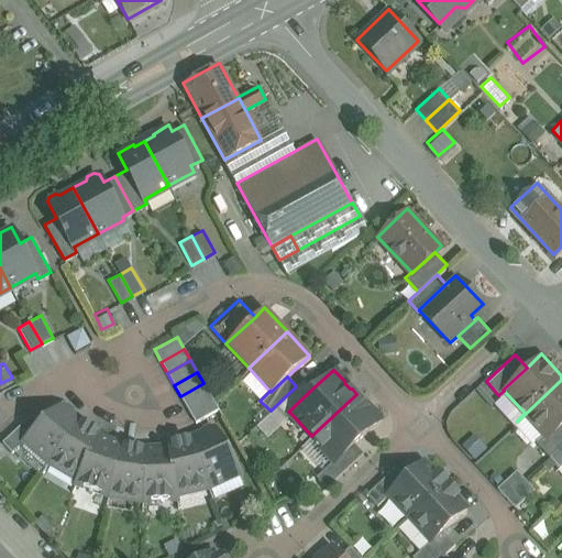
[(296,386),(275,406),(285,416),(289,412),(288,412),(312,389),(304,379),(296,386)]
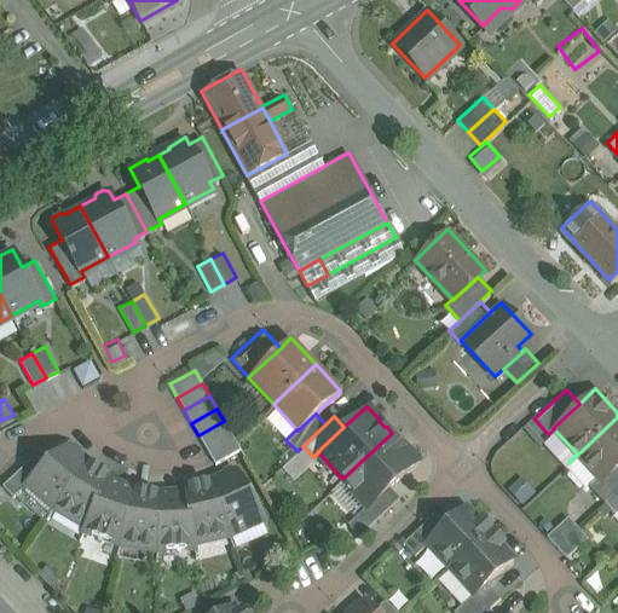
[(617,417),(569,463),(570,463),(578,456),(596,475),(601,480),(617,463),(617,417)]
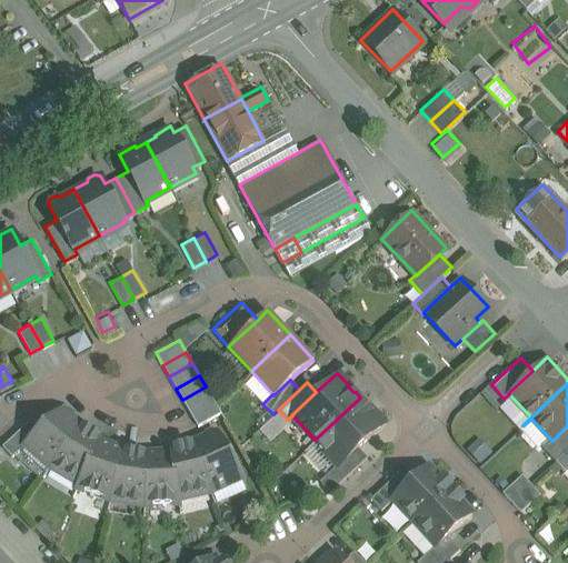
[(206,386),(182,400),(189,412),(212,399),(206,386)]
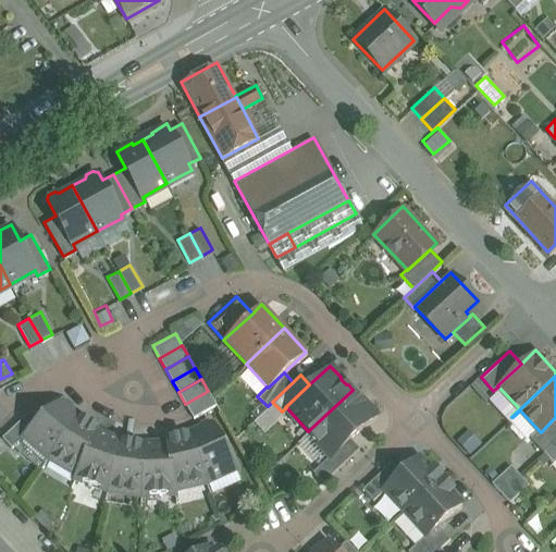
[(353,390),(308,431),(330,454),(330,455),(349,437),(374,413),(363,402),(361,402),(357,396),(357,394),(353,390)]
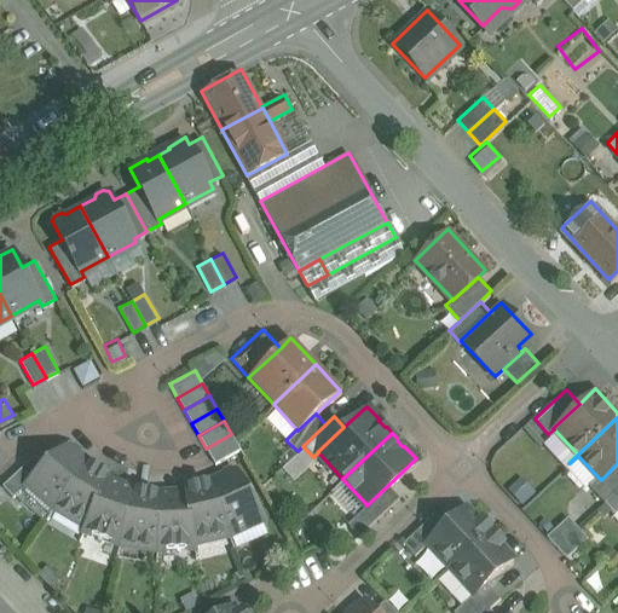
[(231,434),(206,449),(214,462),(240,447),(231,434)]
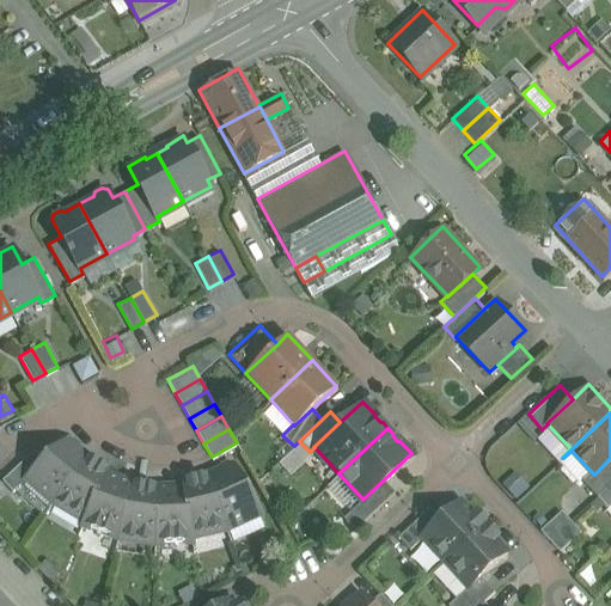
[(43,460),(25,476),(25,477),(53,501),(86,455),(77,448),(77,442),(72,438),(66,438),(43,460)]
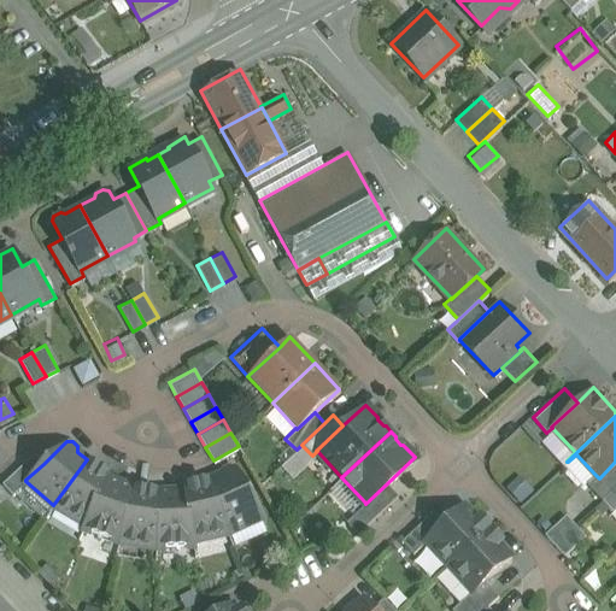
[(33,453),(1,482),(12,494),(25,481),(25,480),(44,464),(33,453)]
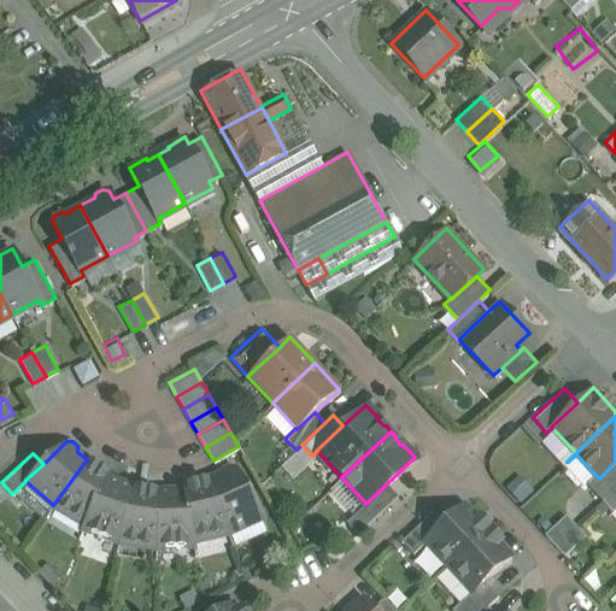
[(87,459),(53,505),(84,523),(84,524),(107,476),(109,477),(110,473),(87,459)]
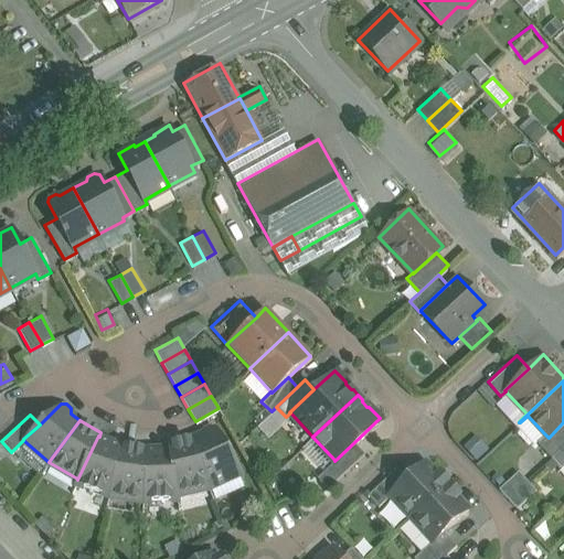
[(563,422),(549,438),(544,433),(535,440),(551,457),(563,443),(563,422)]
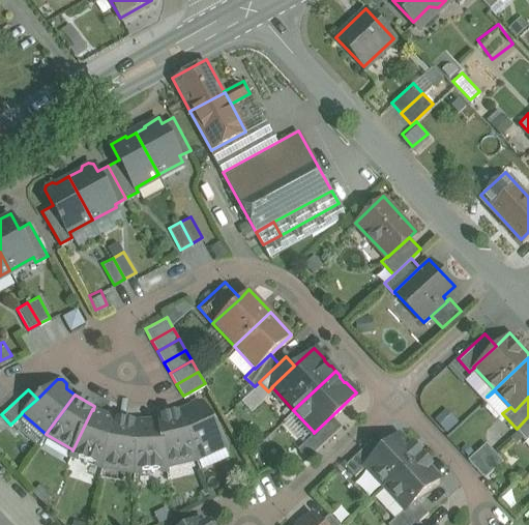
[(225,443),(201,401),(197,400),(190,402),(188,406),(180,410),(196,457),(225,443)]
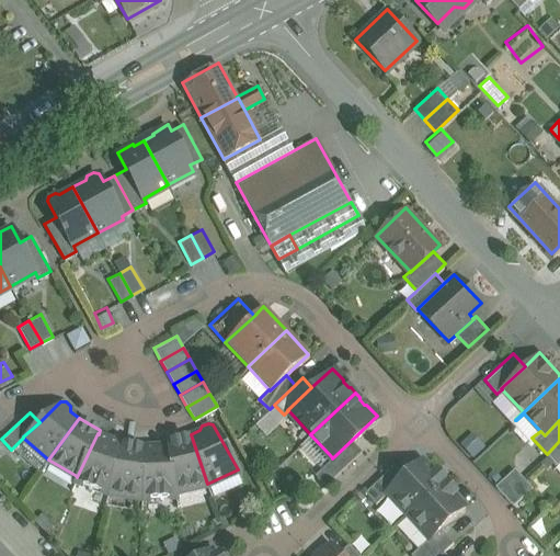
[(98,433),(77,477),(77,476),(75,480),(107,492),(120,442),(99,434),(98,433)]
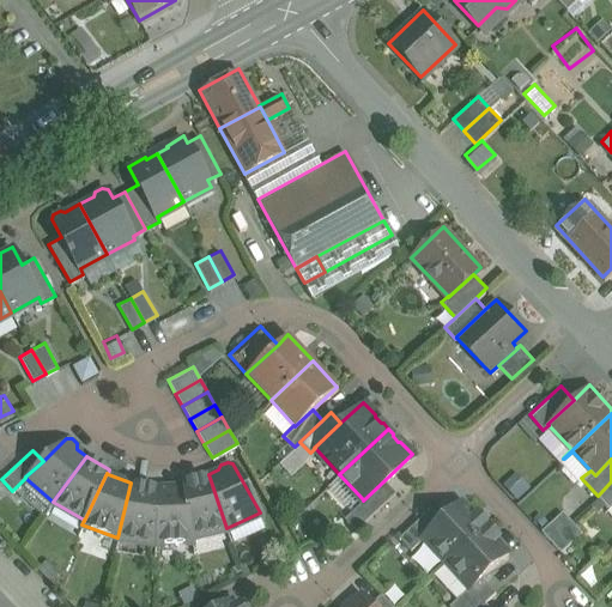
[(208,474),(182,480),(182,485),(183,485),(191,536),(192,536),(226,528),(208,474)]
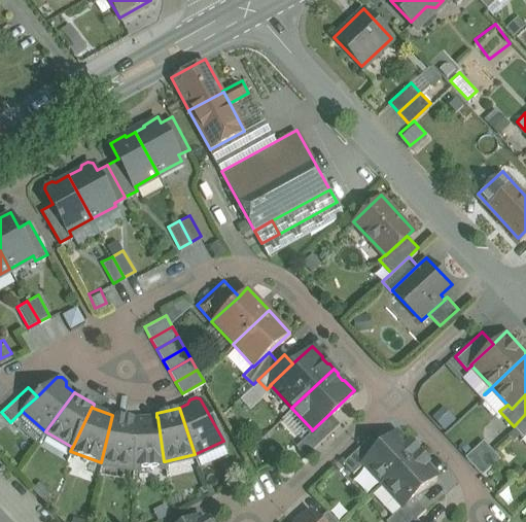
[(330,413),(312,430),(312,429),(294,445),(304,454),(339,422),(330,413)]
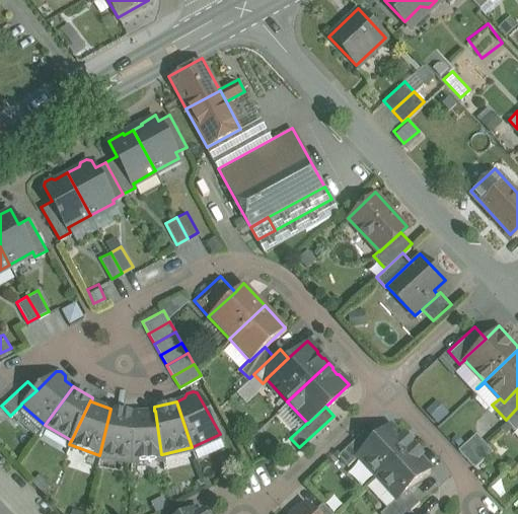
[(517,408),(506,420),(515,429),(517,426),(517,408)]
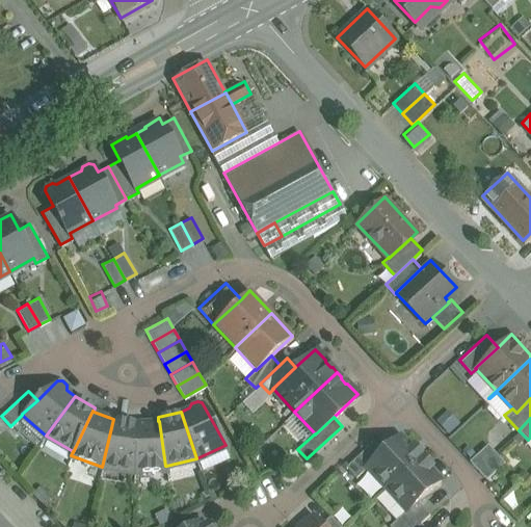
[(113,419),(102,467),(134,471),(136,422),(113,419)]
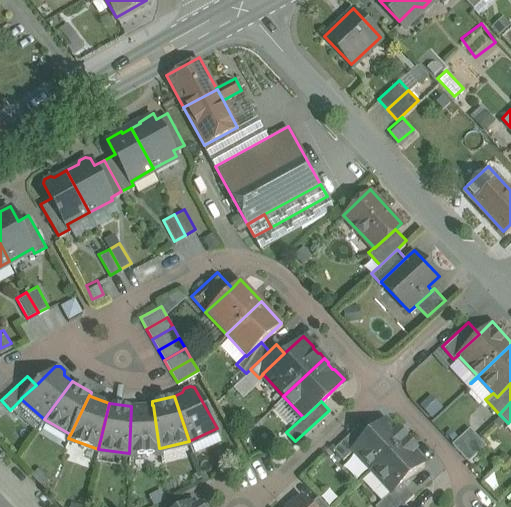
[(152,405),(131,406),(129,453),(160,452),(160,448),(159,448),(153,405),(152,405)]
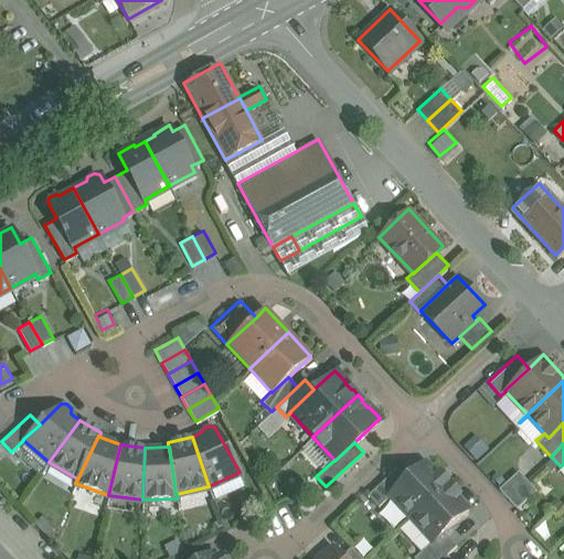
[(406,476),(387,494),(389,495),(410,517),(449,481),(438,470),(435,473),(424,461),(406,476)]
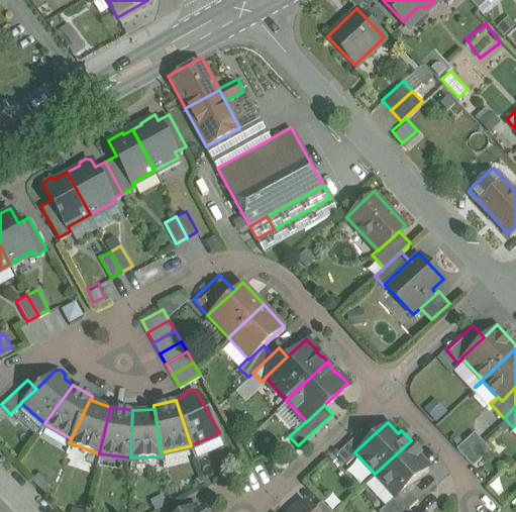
[(363,427),(335,452),(345,463),(355,453),(354,452),(372,436),(363,427)]
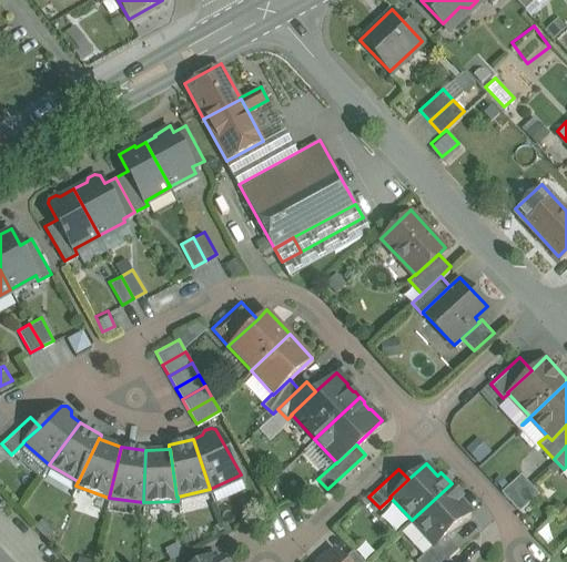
[(520,471),(500,490),(518,509),(538,491),(520,471)]
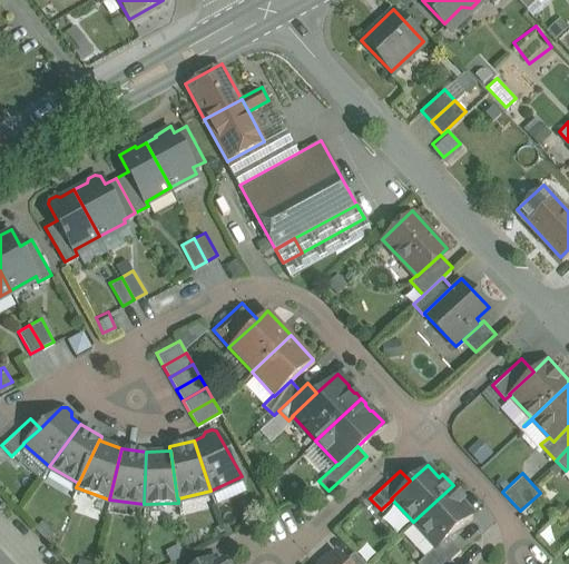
[(453,485),(413,522),(434,545),(435,545),(447,535),(471,512),(460,501),(463,497),(453,485)]
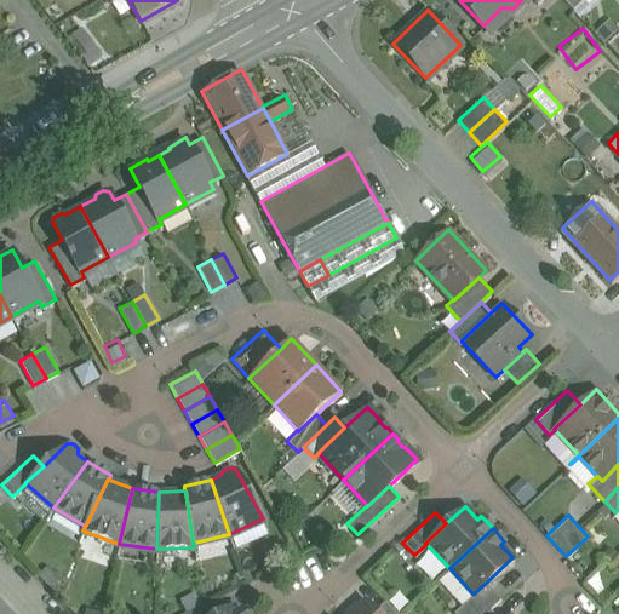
[(486,583),(474,594),(473,594),(453,612),(454,613),(481,613),(489,608),(500,597),(486,583)]
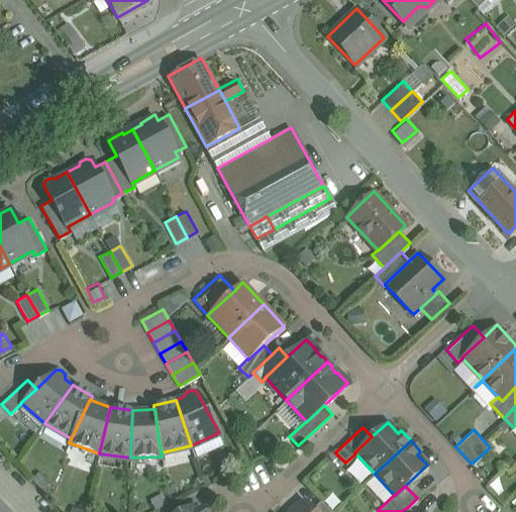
[(303,499),(289,511),(315,511),(311,508),(303,499)]
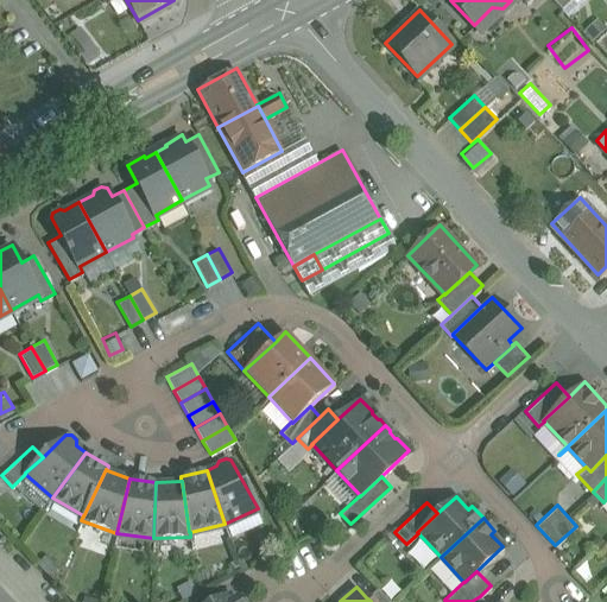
[(390,601),(377,588),(366,597),(371,601),(390,601)]
